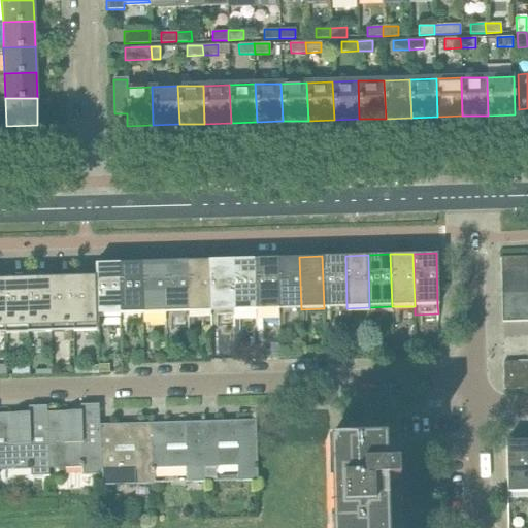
[(345,256),(322,256),(324,308),(347,308),(345,256)]
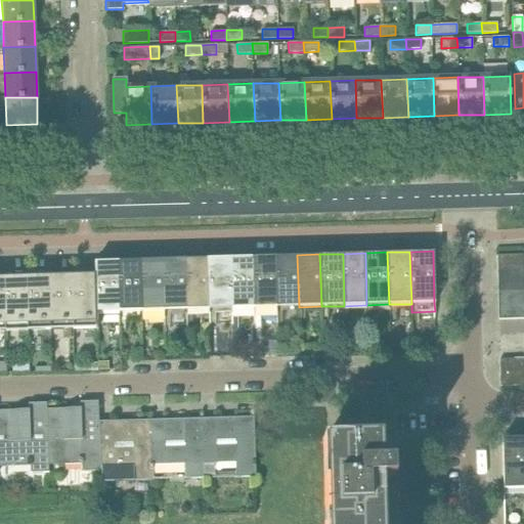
[(253,256),(254,308),(276,308),(275,255),(253,256)]
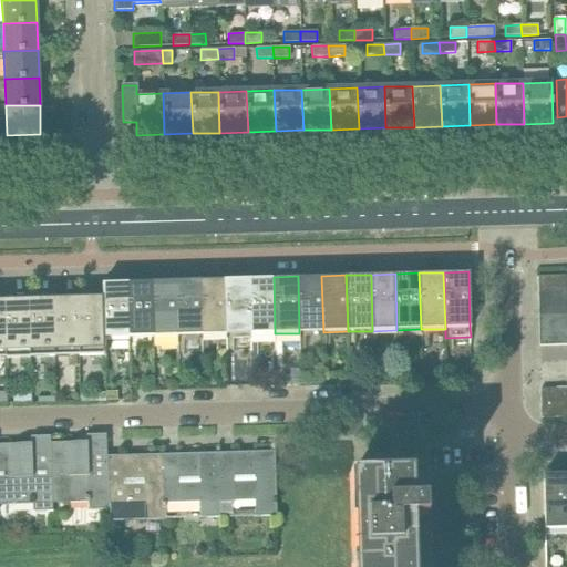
[(321,276),(298,276),(299,333),(323,332),(321,276)]
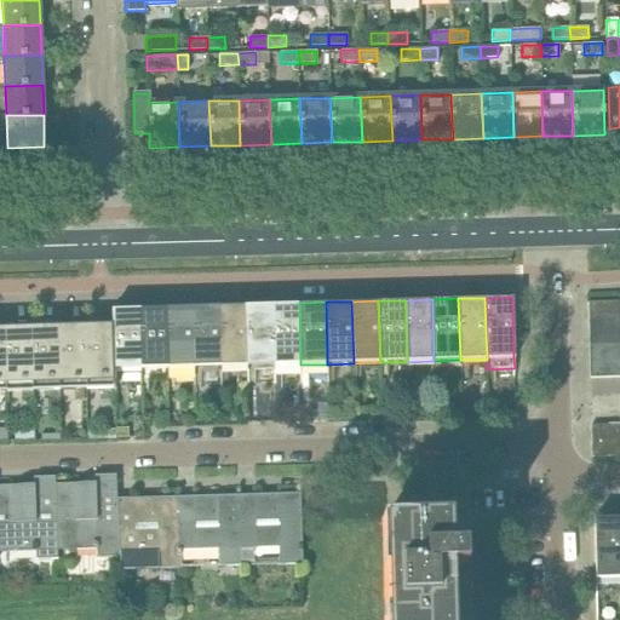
[(619,316),(619,302),(587,303),(587,317),(619,316)]
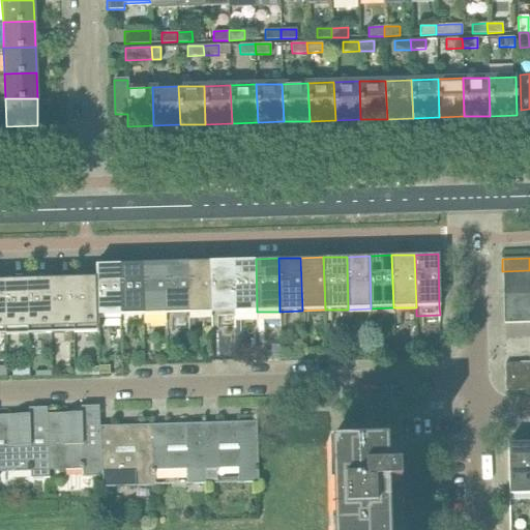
[(256,259),(233,260),(234,313),(257,312),(256,259)]
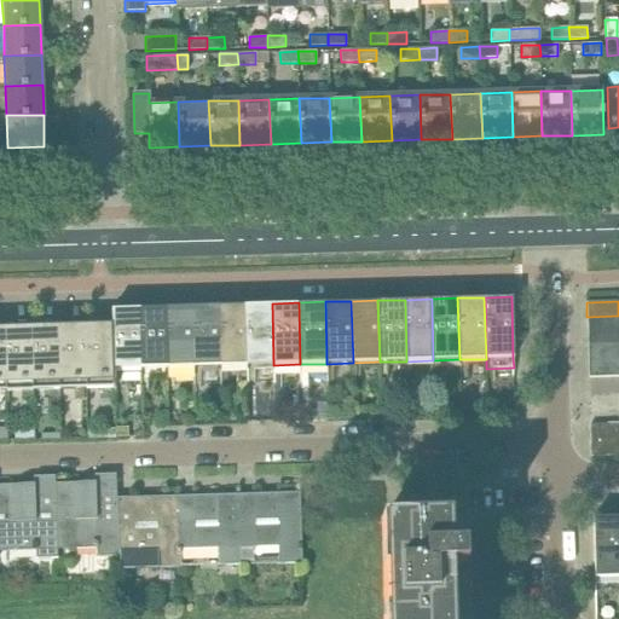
[(246,304),(219,305),(220,366),(247,365),(246,304)]
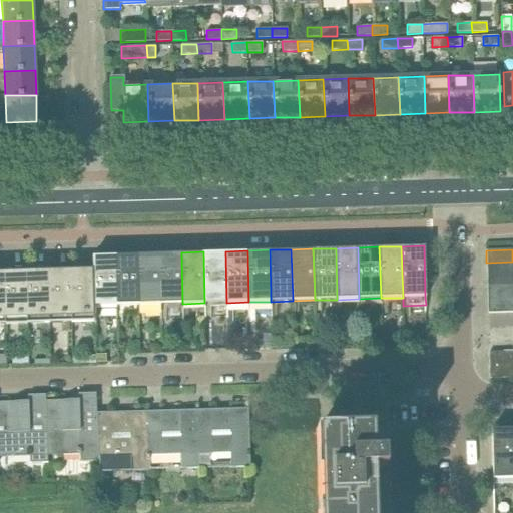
[(203,251),(204,303),(226,303),(225,251),(203,251)]
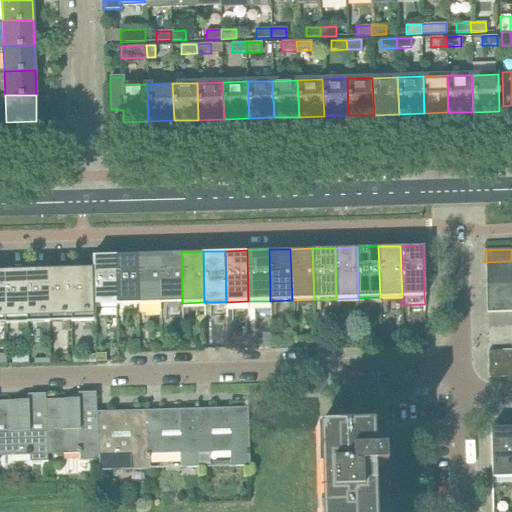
[(159,253),(160,304),(182,303),(181,252),(159,253)]
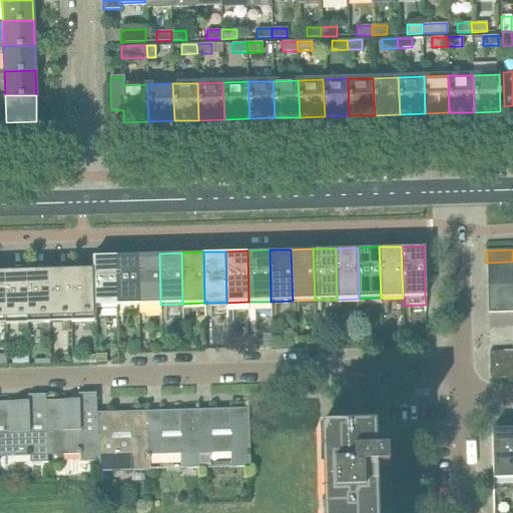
[(115,254),(116,306),(138,305),(137,253),(115,254)]
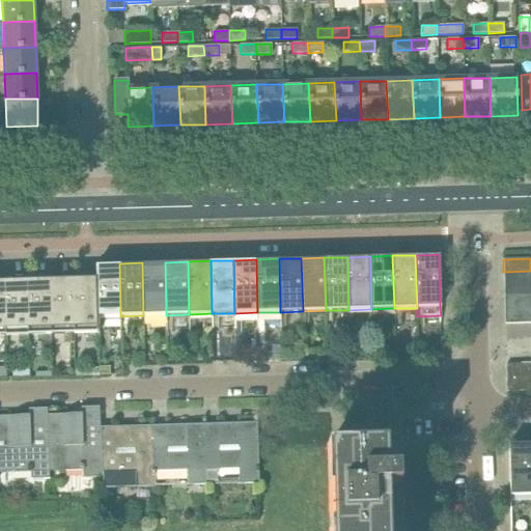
[(165,262),(142,262),(143,315),(166,315),(165,262)]
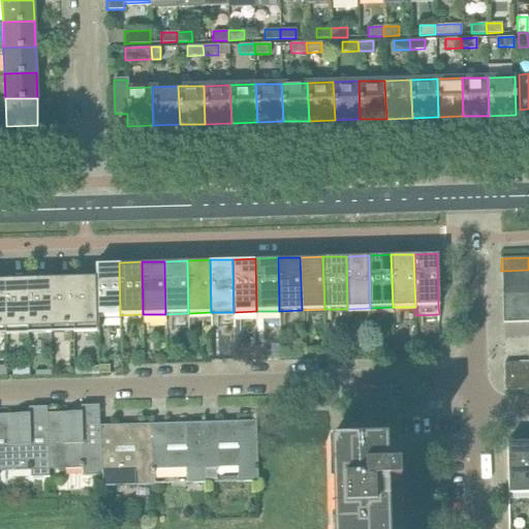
[(120,315),(119,262),(95,262),(95,277),(96,316),(120,315)]
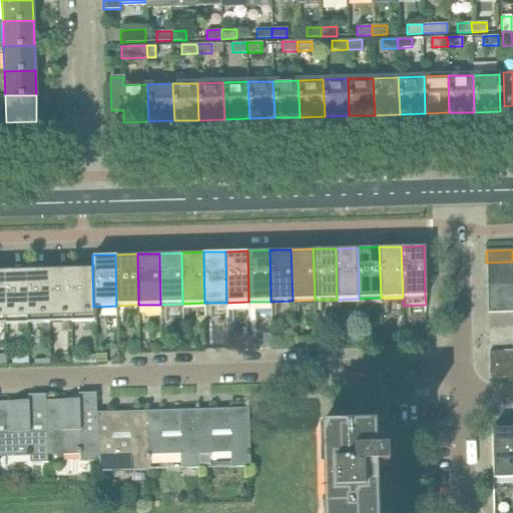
[(512,270),(512,262),(486,263),(487,276),(512,275),(512,270)]
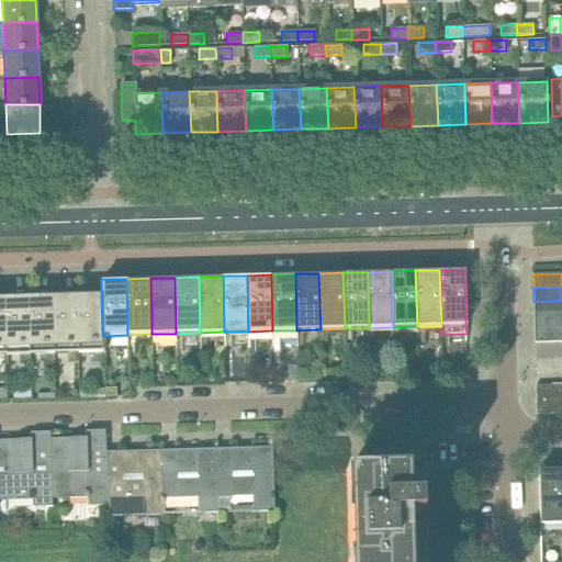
[(78,355),(103,353),(102,336),(101,294),(76,295),(78,355)]
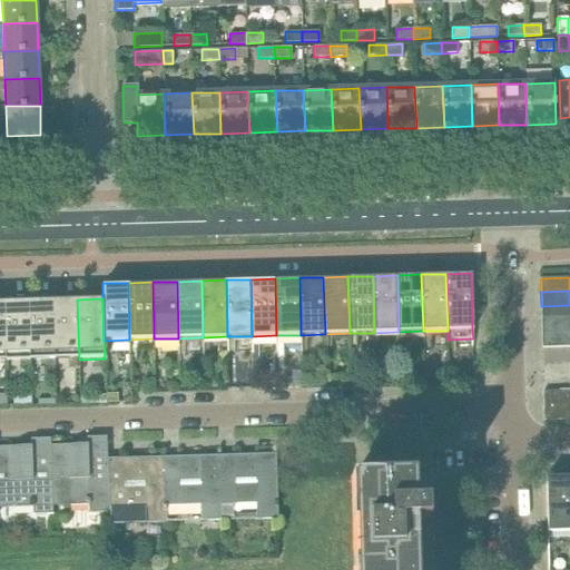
[(77,300),(52,301),(55,360),(68,360),(68,369),(79,369),(79,360),(77,300)]
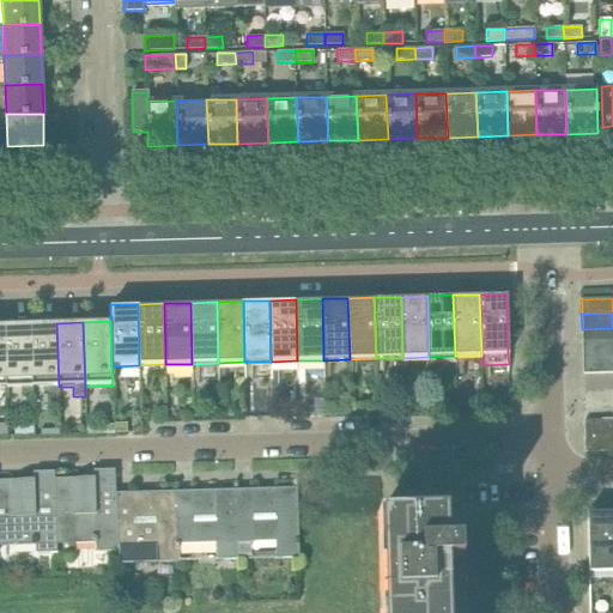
[(4,325),(6,384),(6,389),(32,388),(30,323),(4,325)]
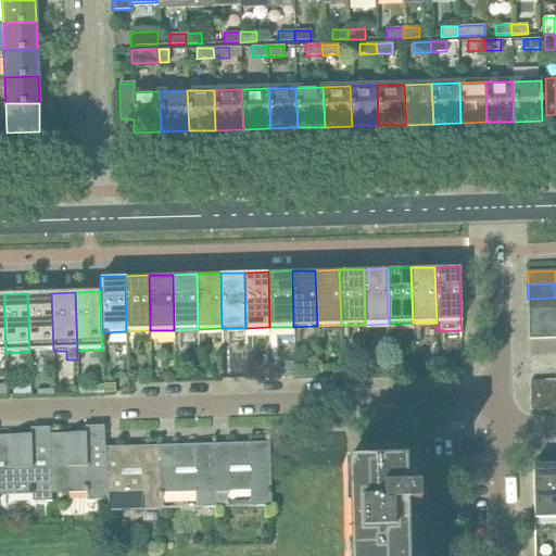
[(53,351),(51,293),(27,293),(29,352),(53,351)]
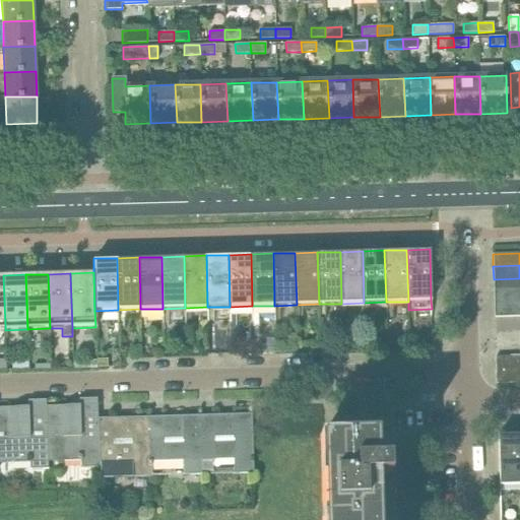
[(494,279),(494,291),(519,290),(519,283),(519,278),(494,279)]
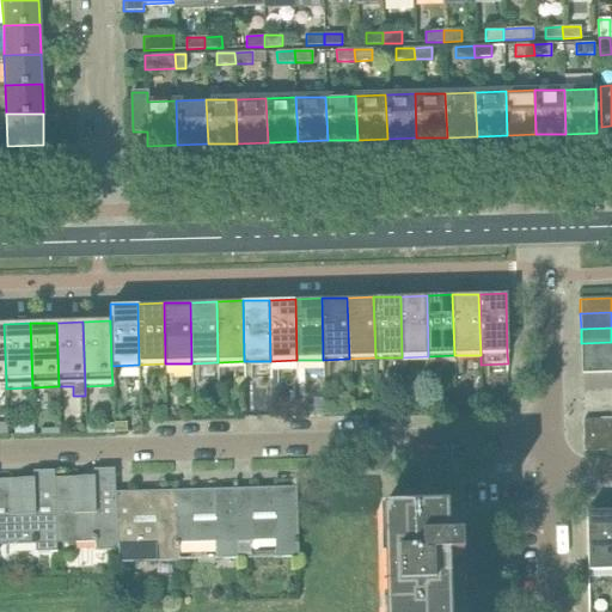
[(611,342),(581,343),(581,359),(611,356),(611,342)]
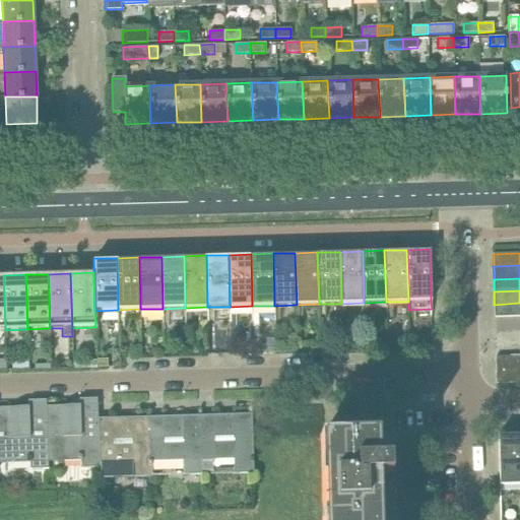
[(495,317),(519,316),(519,303),(494,305),(495,317)]
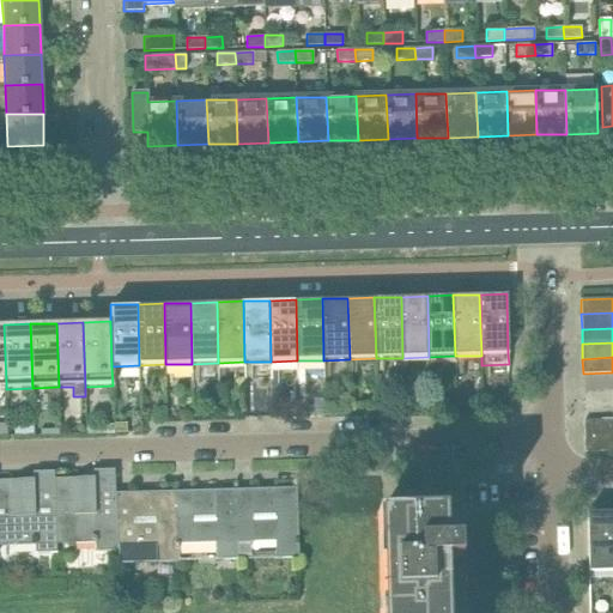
[(600,420),(601,451),(612,450),(612,410),(612,411),(612,419),(600,420)]
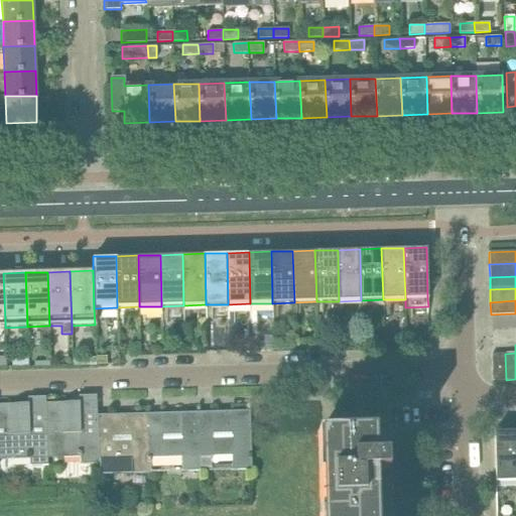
[(46,361),(34,362),(34,367),(50,366),(49,352),(45,352),(46,361)]
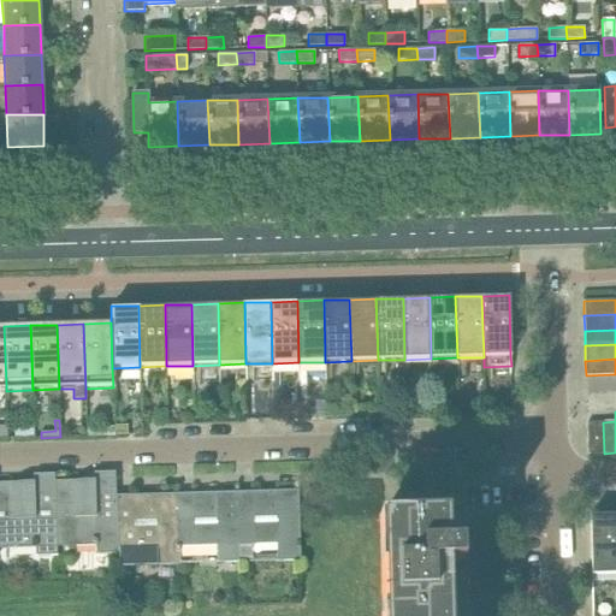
[(587,422),(588,454),(604,454),(603,422),(587,422)]
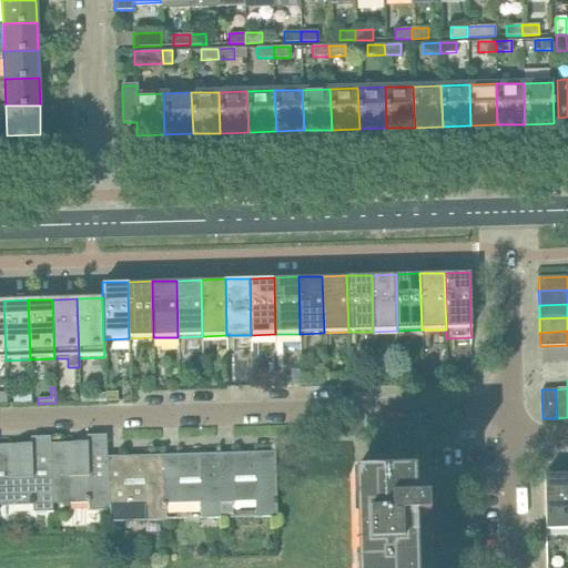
[(50,444),(52,505),(88,504),(88,511),(109,510),(107,457),(105,435),(87,436),(87,443),(50,444)]
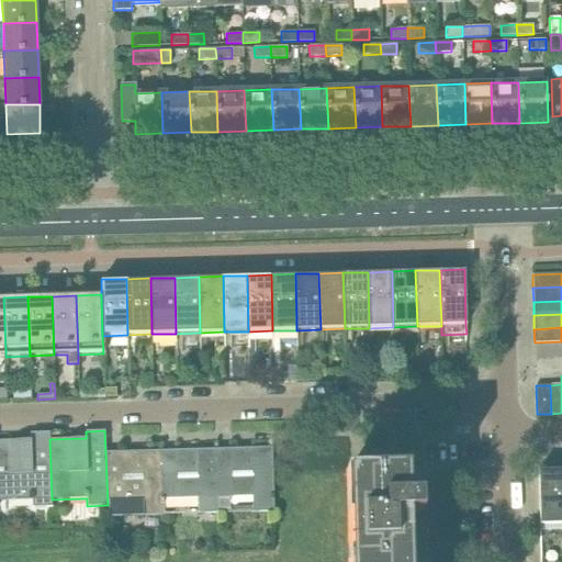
[(0,499),(32,499),(32,507),(52,507),(52,499),(49,439),(49,433),(30,433),(30,439),(0,439),(0,499)]
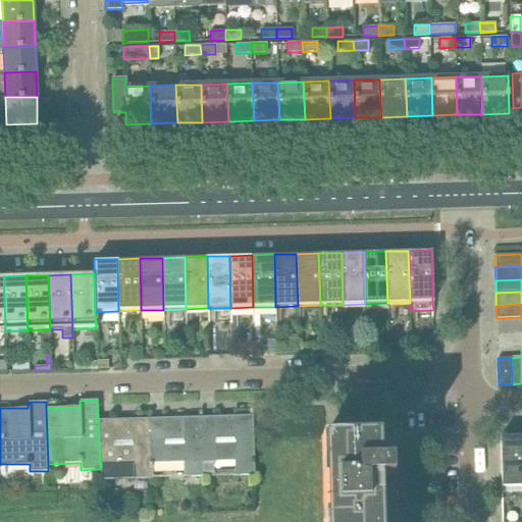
[(253,416),(201,417),(203,462),(233,461),(235,476),(254,475),(253,416)]
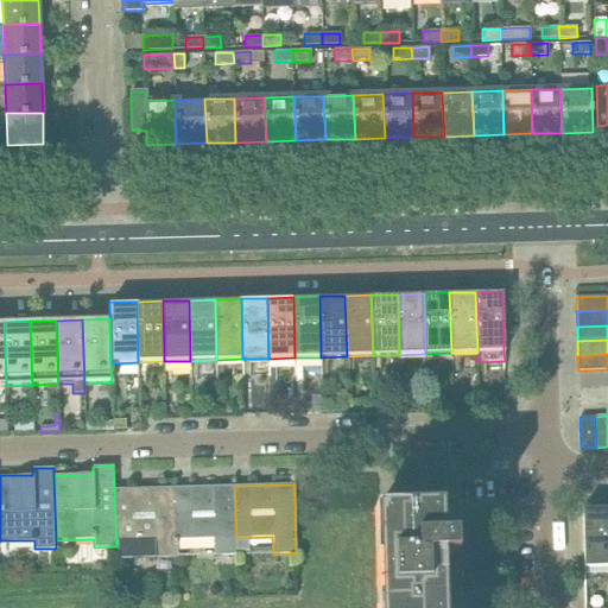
[(236,556),(236,538),(234,486),(175,488),(177,539),(213,539),(214,556),(236,556)]
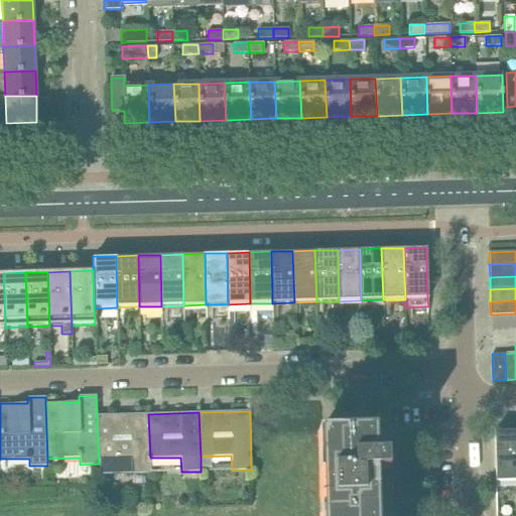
[(150,473),(150,458),(148,414),(97,415),(99,464),(99,474),(150,473)]
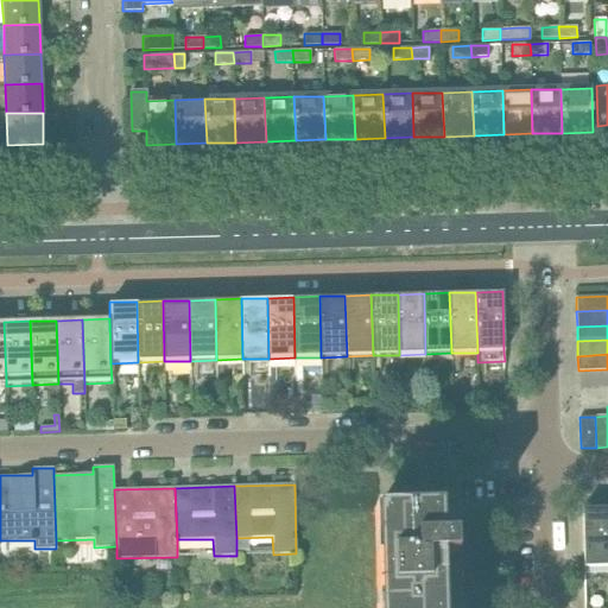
[(607,506),(582,507),(583,568),(607,567),(607,506)]
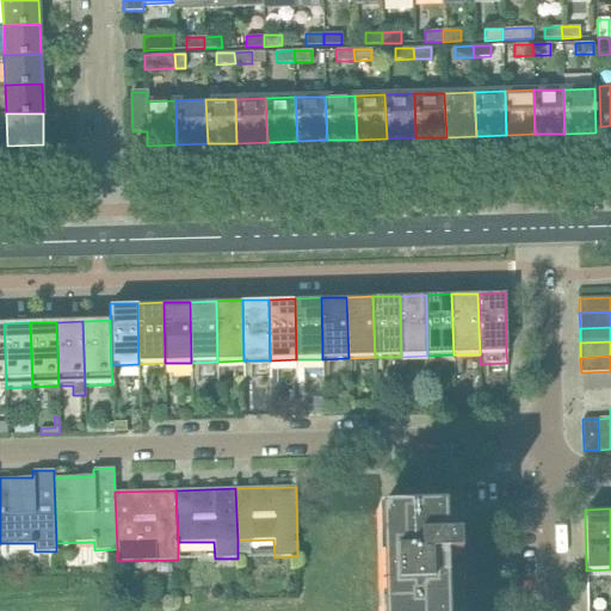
[(458,562),(457,543),(457,513),(378,516),(381,610),(445,610),(445,563),(458,562)]
